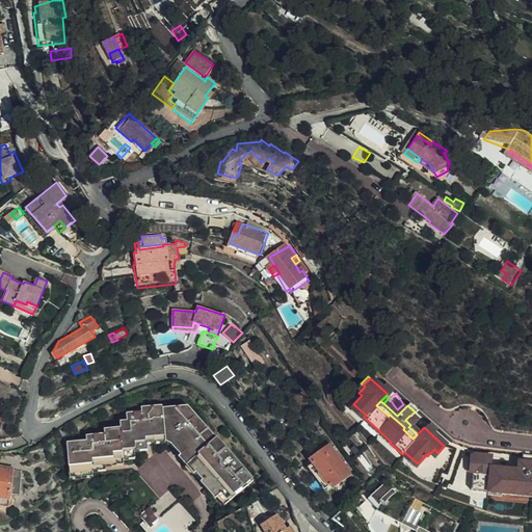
[(187,450),(232,500),(257,477),(191,403),(164,406),(164,404),(142,406),(143,414),(133,416),(133,421),(121,422),(121,425),(109,426),(109,430),(99,431),(99,435),(84,436),(84,442),(68,444),(71,474),(87,473),(86,460),(111,458),(110,453),(122,453),(122,452),(122,447),(133,446),(133,441),(143,440),(168,437),(167,431),(170,431),(187,450)]
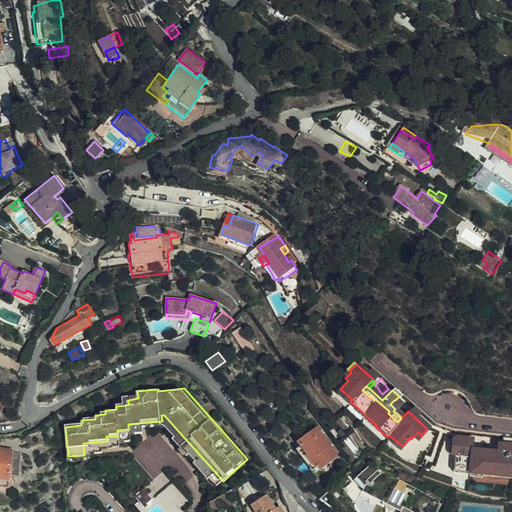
[(352,399),(340,389),(334,394),(346,405),(350,401),(352,399)]
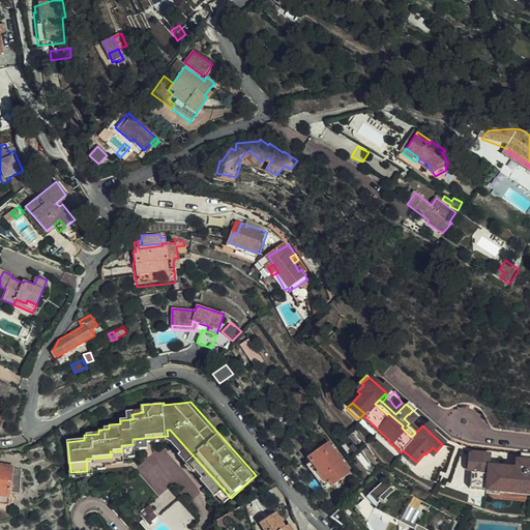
[(0,419),(4,422),(8,414),(0,410),(0,419)]
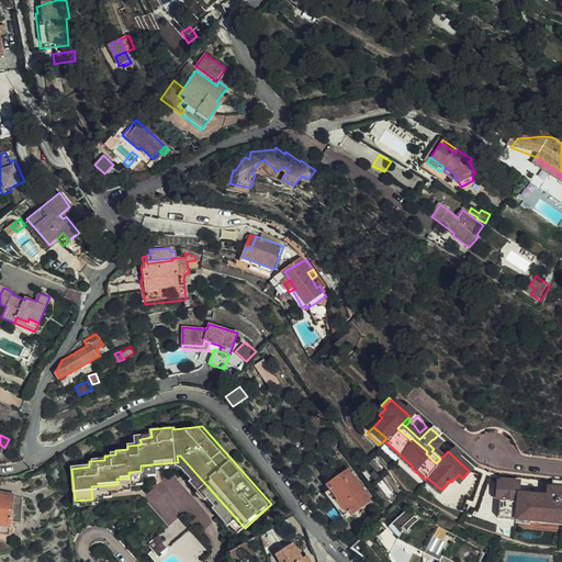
[(438,444),(434,439),(433,439),(428,444),(434,449),(438,444)]
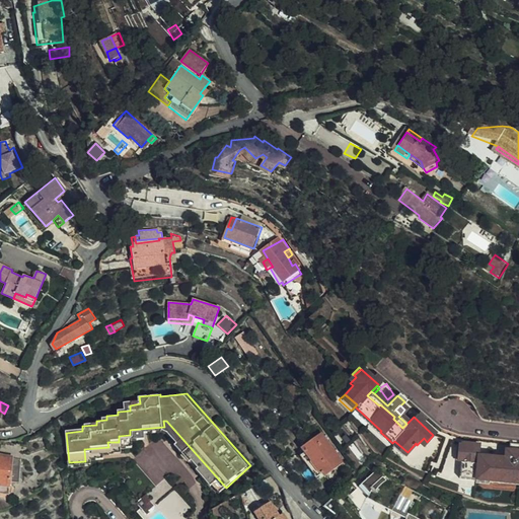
[(355,406),(351,411),(365,424),(369,420),(355,406)]
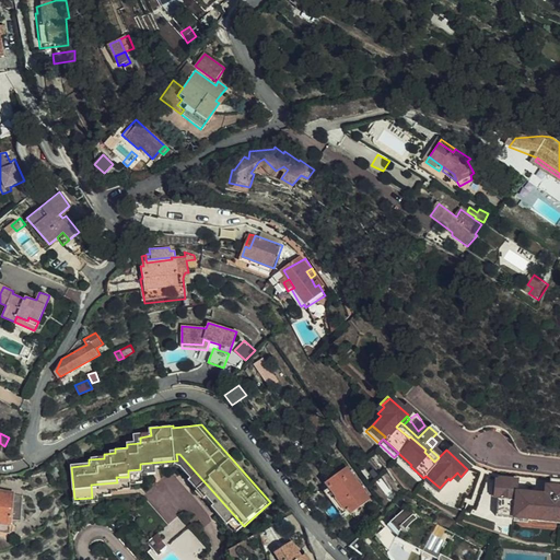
[(435,454),(439,457),(445,451),(442,447),(435,454)]
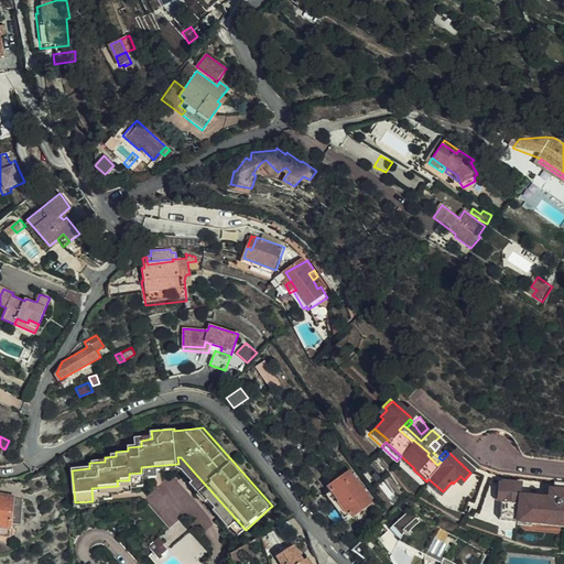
[(401,456),(397,461),(419,481),(423,485),(426,481),(413,469),(414,468),(401,456)]
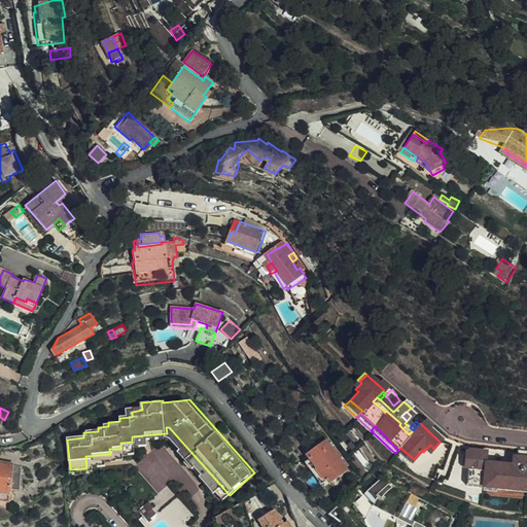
[(335,473),(338,477),(349,466),(344,460),(346,459),(341,453),(339,455),(324,437),(310,451),(307,453),(306,454),(310,459),(307,460),(325,482),(329,478),(335,473)]
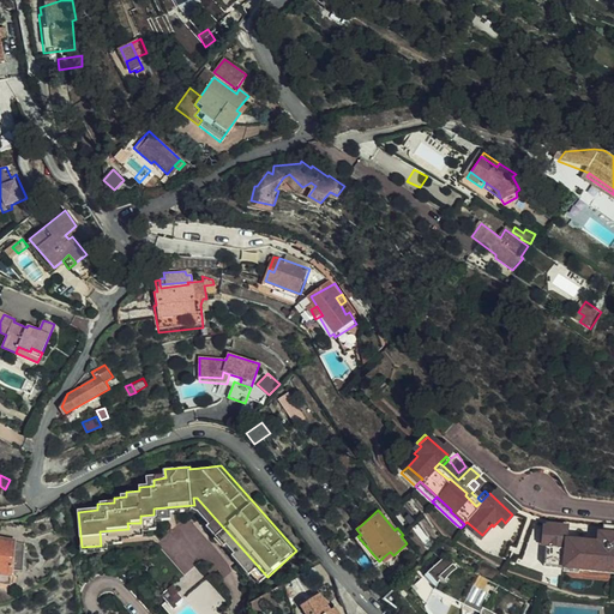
[(501,518),(493,527),(498,530),(505,523),(501,518)]
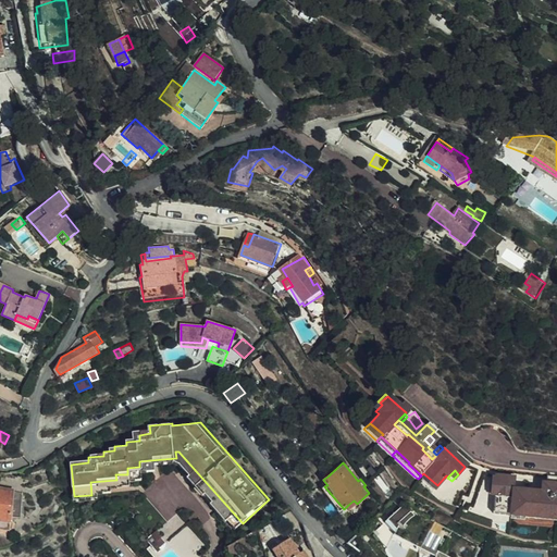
[(238,528),(243,523),(196,471),(192,475),(238,528)]
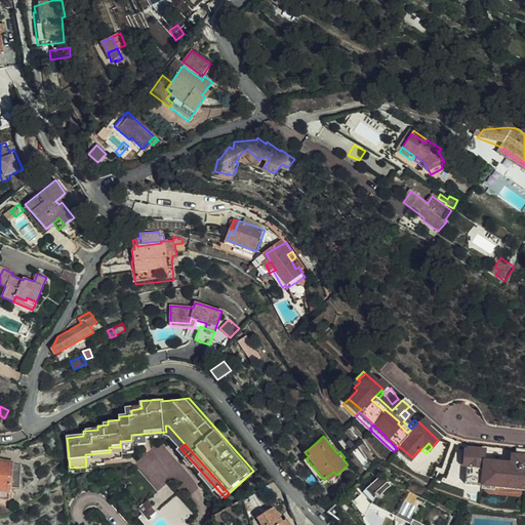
[(193,524),(194,524),(186,516),(197,505),(142,445),(111,473),(135,500),(145,492),(153,501),(147,507),(149,509),(145,511),(139,505),(136,508),(151,524),(193,524)]
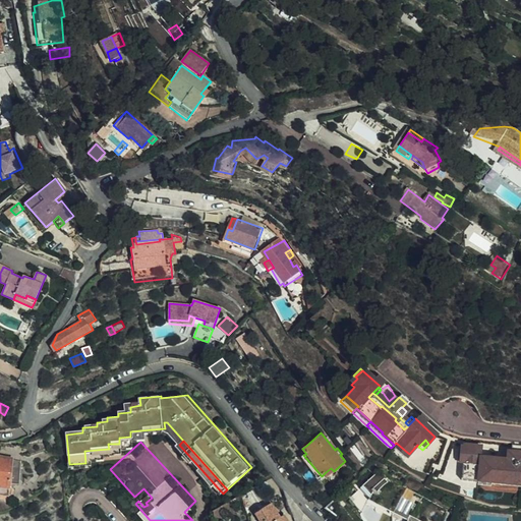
[(394,445),(391,448),(403,459),(409,454),(396,443),(394,445)]
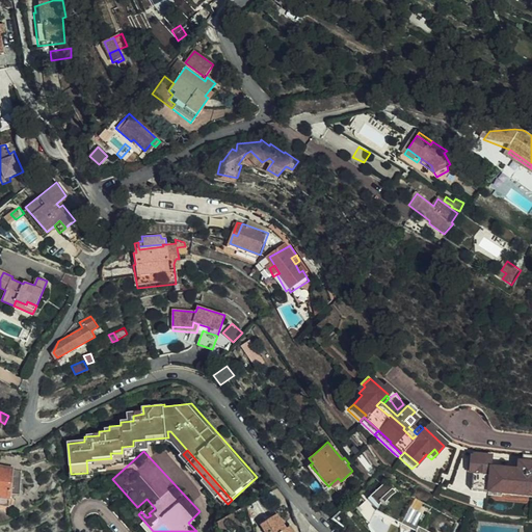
[(531,476),(530,476),(529,478),(514,477),(514,475),(486,472),(486,468),(487,457),(471,455),(471,457),(469,474),(468,483),(484,485),(484,489),(512,493),(512,489),(530,491),(529,494),(531,494),(531,476)]
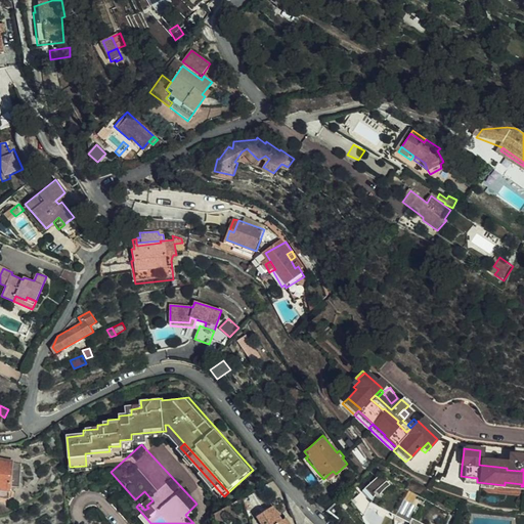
[(523,469),(523,463),(519,463),(519,456),(520,456),(521,451),(512,450),(510,465),(479,461),(479,465),(507,468),(507,470),(521,471),(522,469),(523,469)]
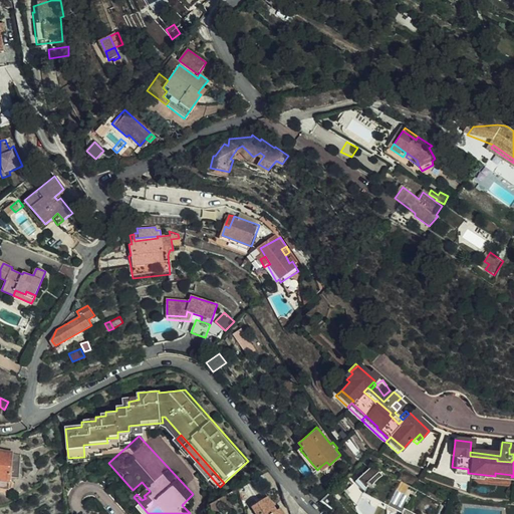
[(83,445),(84,457),(96,456),(96,450),(107,449),(107,443),(83,445)]
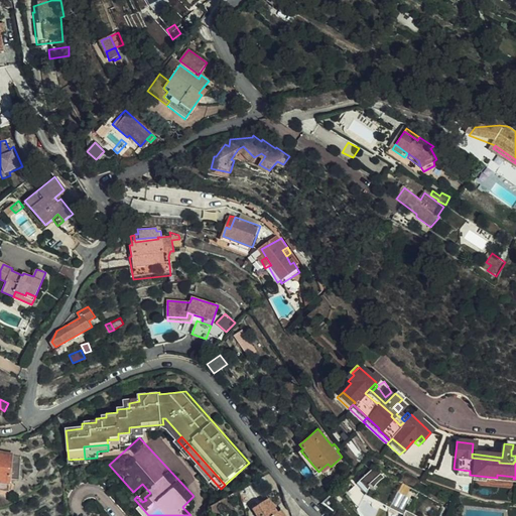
[(316,474),(318,472),(300,450),(298,454),(316,474)]
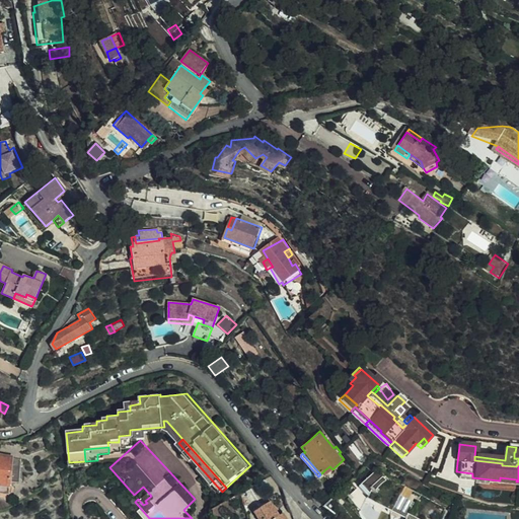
[(20,459),(0,455),(0,493),(7,495),(9,482),(18,483),(20,459)]
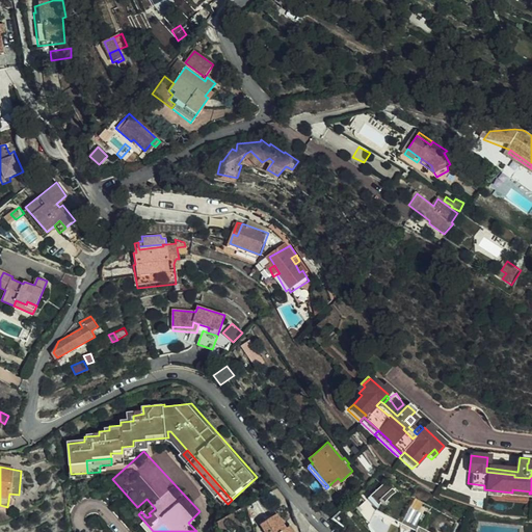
[(388,481),(369,498),(377,507),(376,510),(375,512),(413,531),(425,531),(418,528),(421,521),(419,520),(422,514),(409,508),(415,499),(396,489),(388,481)]
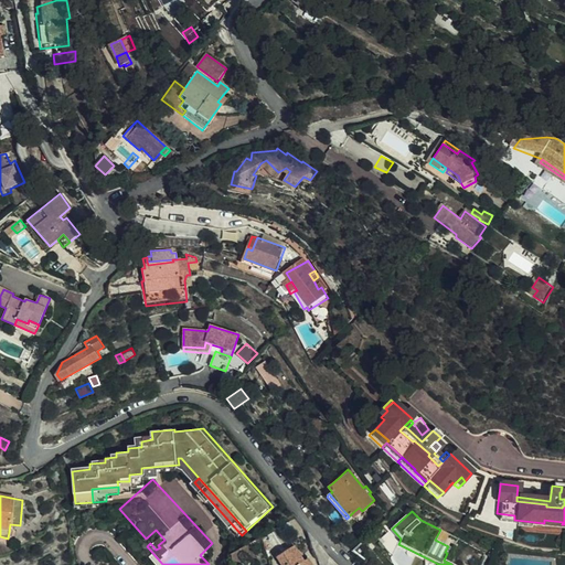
[(496,522),(514,524),(514,520),(514,515),(497,513),(496,522)]
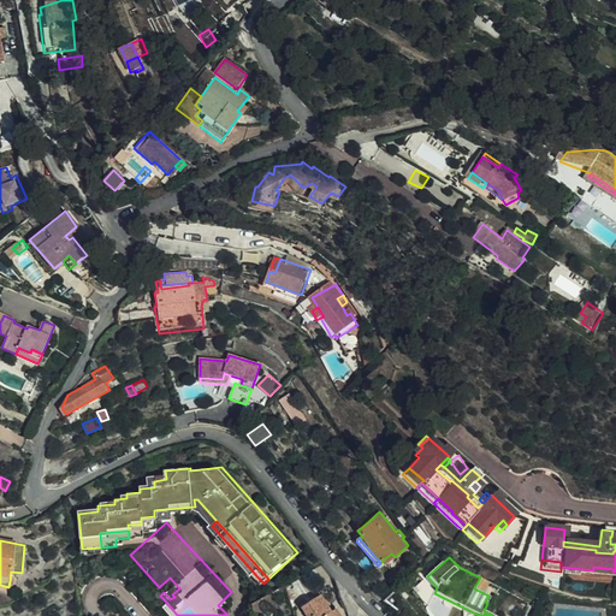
[(320,586),(332,578),(330,574),(324,566),(312,573),(320,586)]
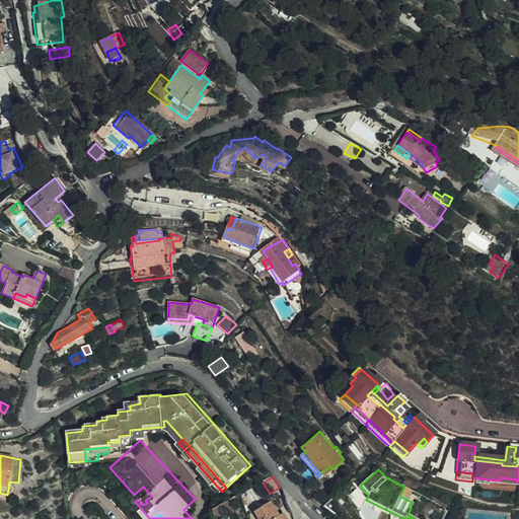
[(499,485),(516,486),(516,482),(517,479),(500,477),(500,480),(499,485)]
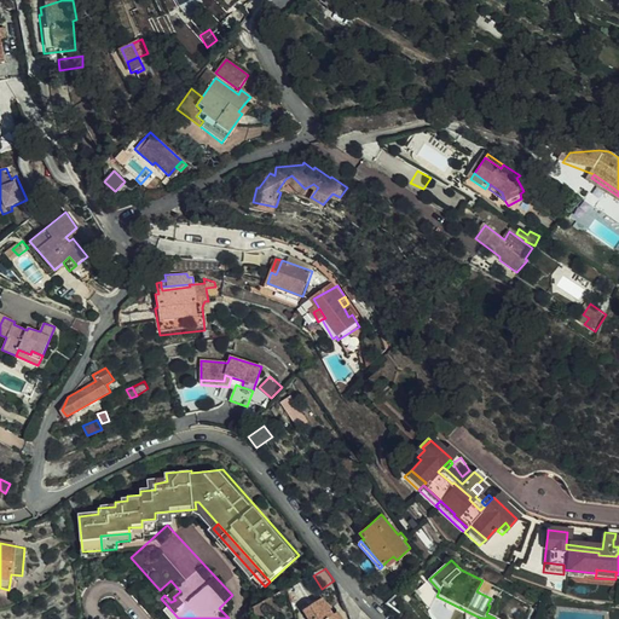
[(439,590),(429,579),(427,582),(438,594),(439,590)]
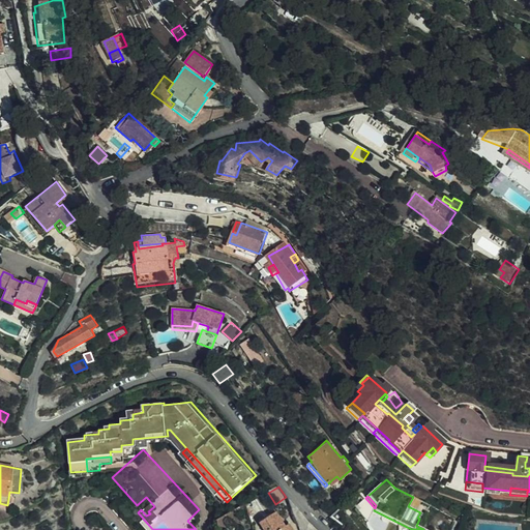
[(146,497),(137,505),(141,509),(146,516),(150,513),(148,511),(154,506),(146,497)]
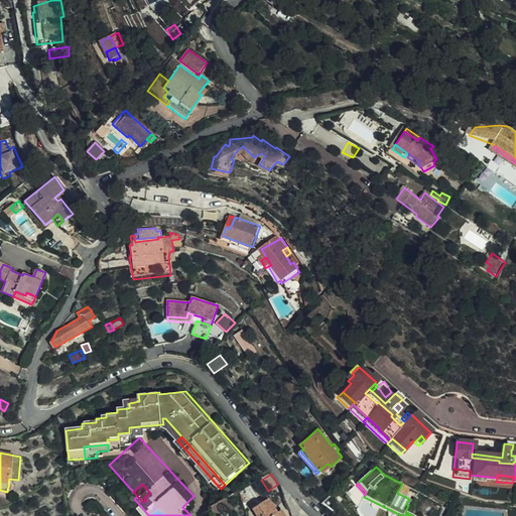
[(363,499),(355,490),(352,493),(350,491),(346,495),(355,505),(358,508),(363,500),(363,499)]
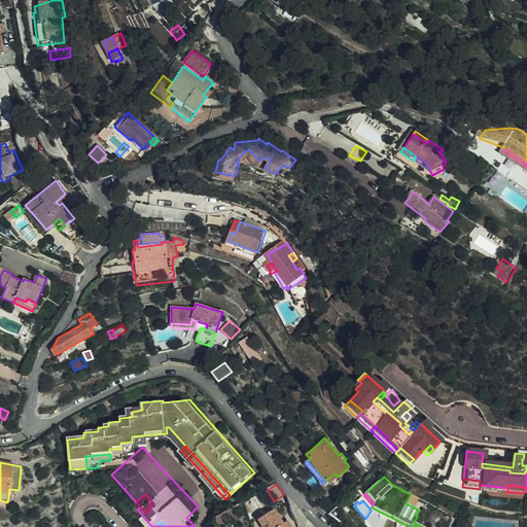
[(229,522),(226,510),(223,512),(215,516),(215,524),(229,522)]
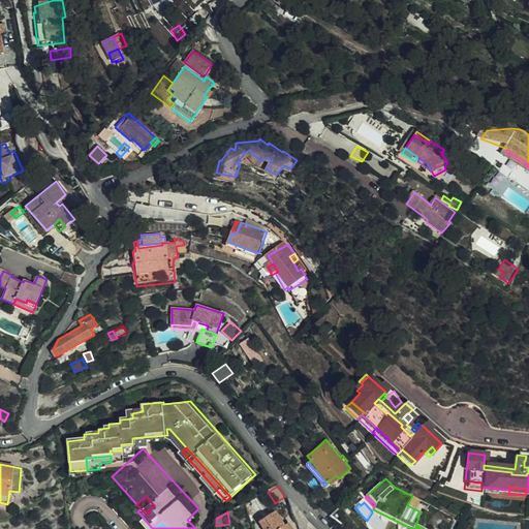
[(291,528),(287,523),(282,526),(273,511),(257,524),(259,528),(291,528)]
